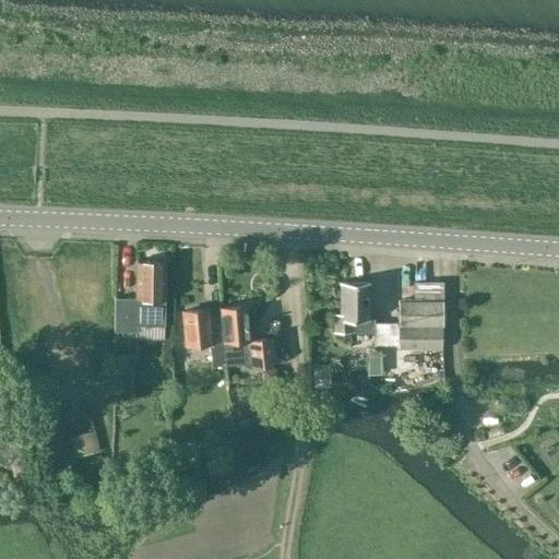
[(165,261),(137,261),(135,298),(114,297),(114,331),(137,331),(137,325),(164,325),(165,261)]
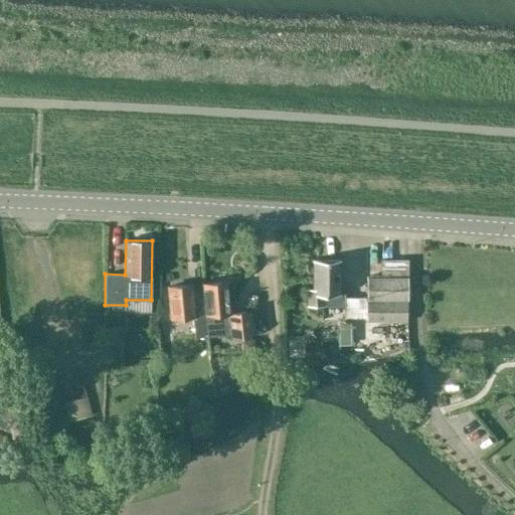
[(366,317),(366,321),(378,322),(407,321),(407,260),(380,260),(380,277),(367,277),(366,317)]
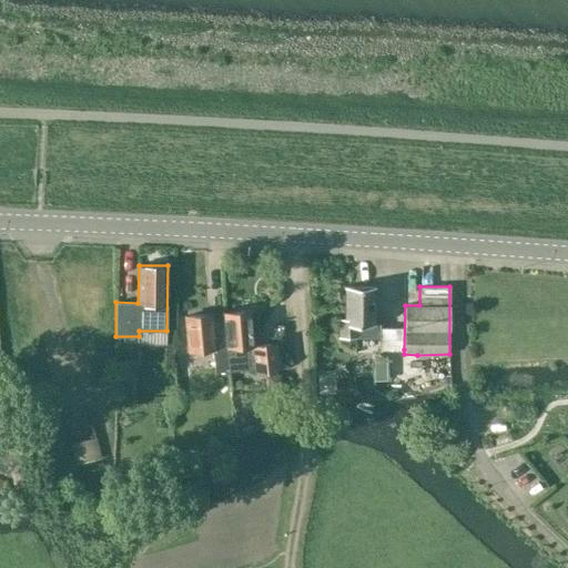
[(374,336),(374,287),(345,287),(345,318),(338,318),(338,336),(374,336)]
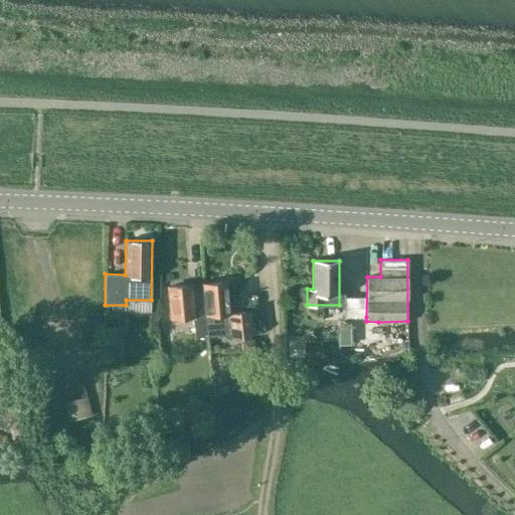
[(202,284),(206,336),(231,334),(232,337),(252,335),(250,311),(229,313),(226,282),(202,284)]
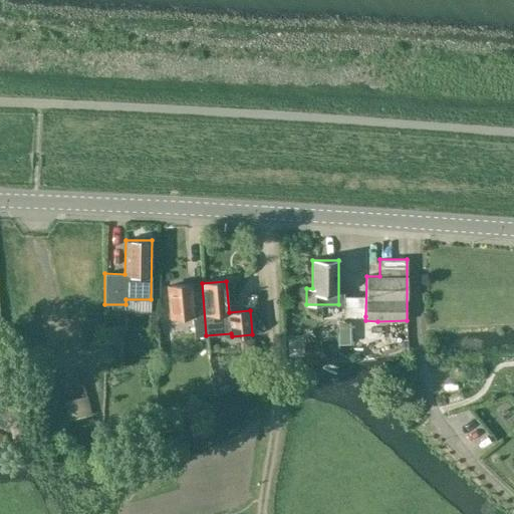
[(195,336),(206,335),(202,283),(167,286),(170,318),(193,316),(195,336)]
